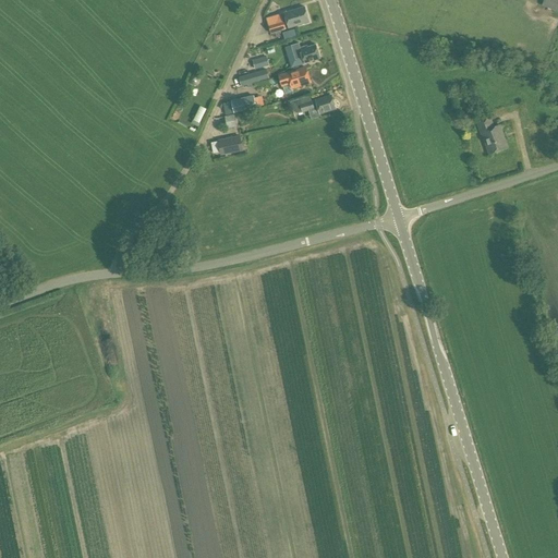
[(557,11),(557,0),(545,0),(543,5),(557,11)]
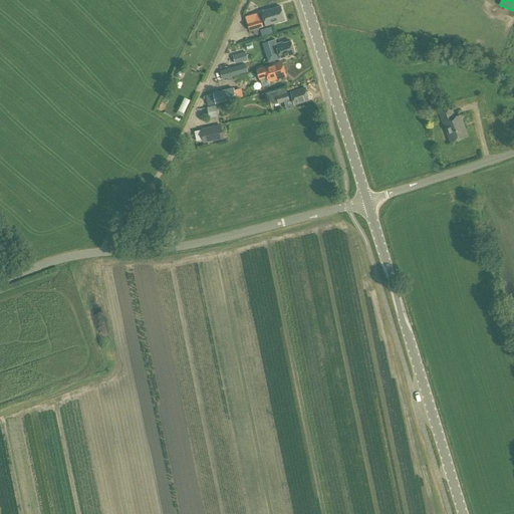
[(266,26),(285,20),(281,6),(262,12),(266,26)]
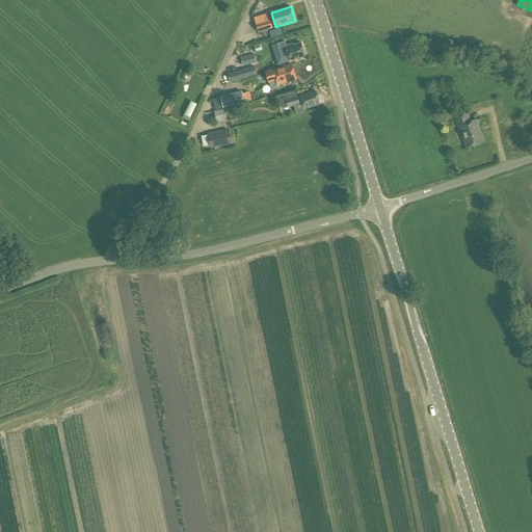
[(258,32),(272,28),(270,20),(256,24),(258,32)]
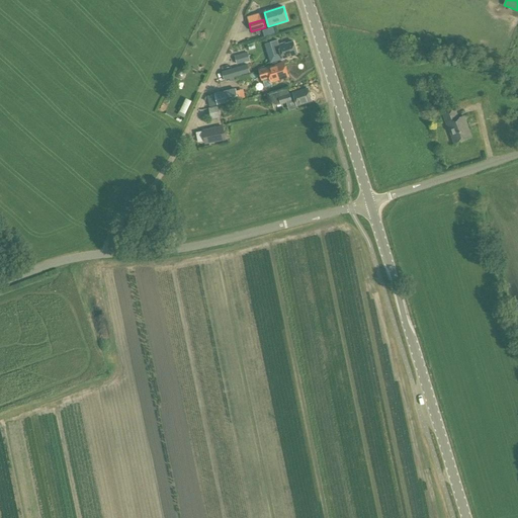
[(276,25),(265,28),(267,35),(278,32),(276,25)]
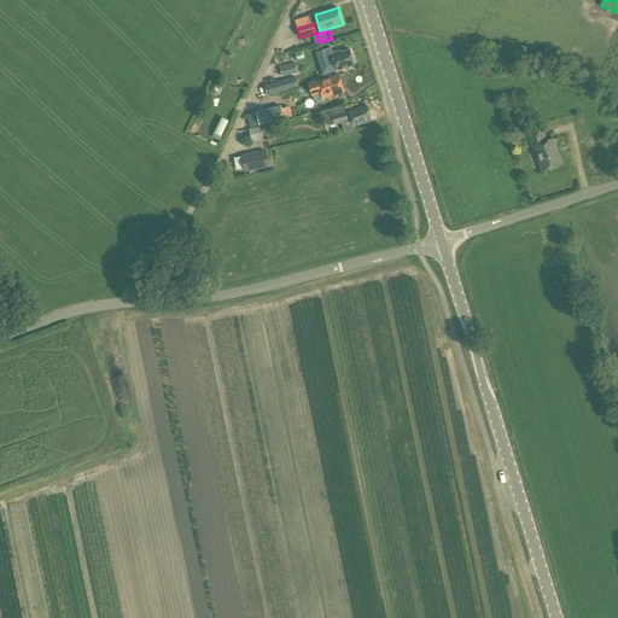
[(355,64),(350,50),(340,52),(340,51),(327,54),(330,62),(334,60),(338,70),(355,64)]
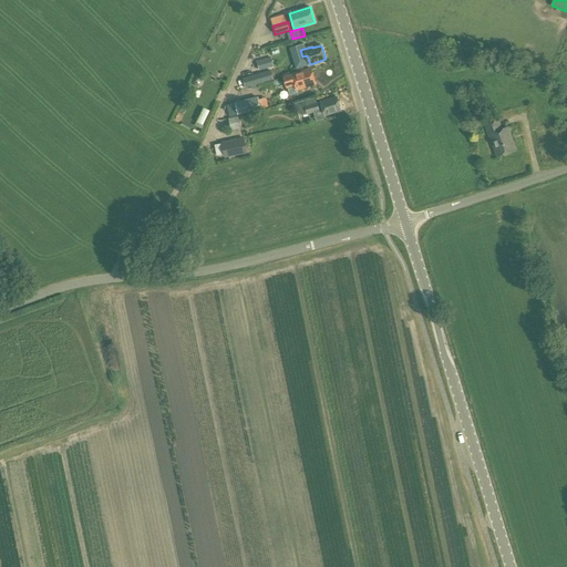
[(259,71),(272,66),(270,58),(257,61),(259,71)]
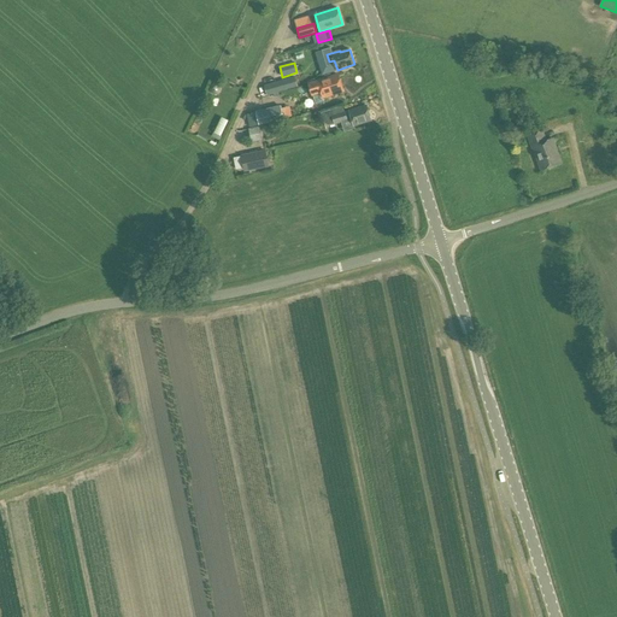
[(316,105),(324,101),(323,98),(344,90),(339,75),(338,75),(330,77),(310,83),(313,95),(312,95),(316,105)]
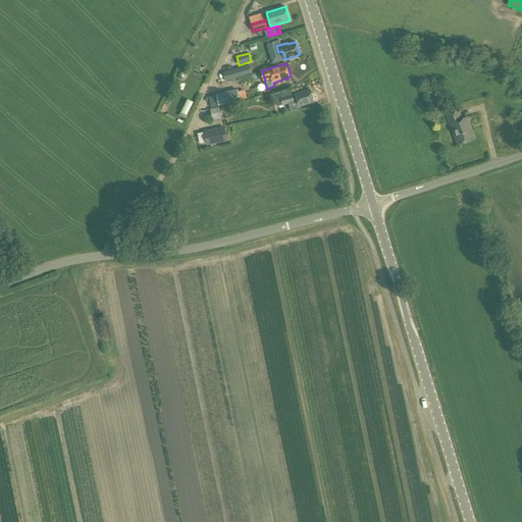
[(225,82),(247,75),(245,66),(223,72),(225,82)]
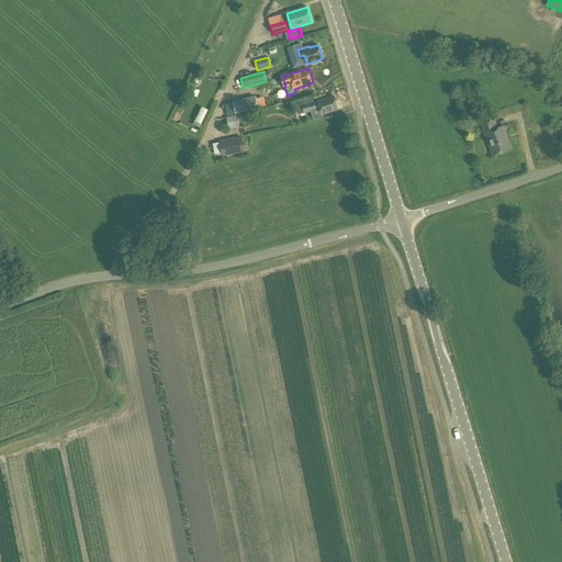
[(236,114),(258,110),(256,97),(233,101),(236,114)]
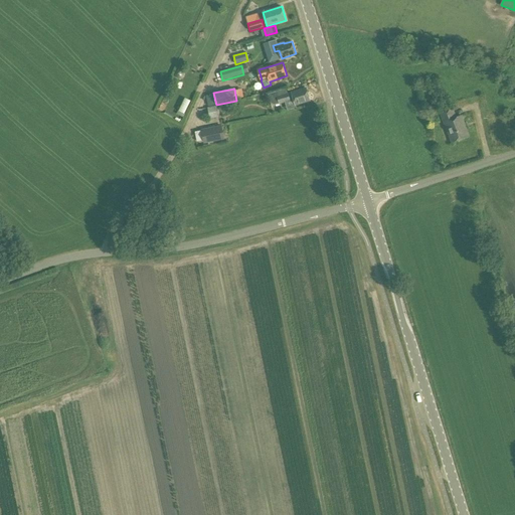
[(309,101),(306,89),(288,94),(287,90),(268,95),(271,104),(273,105),(279,103),(279,105),(290,102),(289,98),(293,97),(295,105),(309,101)]
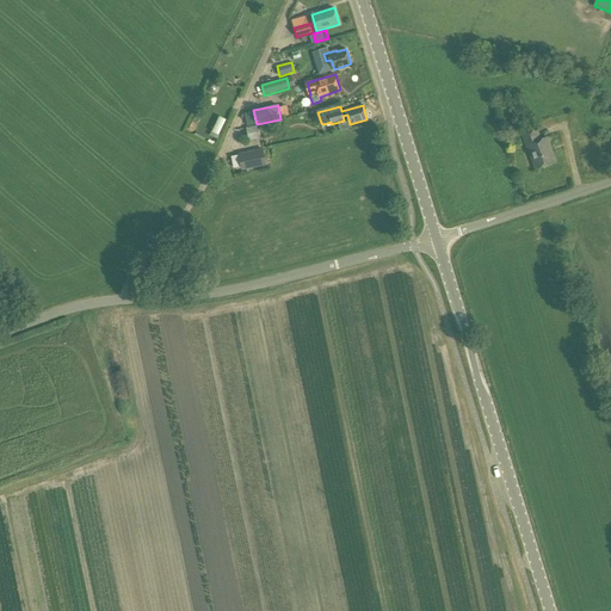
[(222,115),(216,130),(223,133),(229,117),(222,115)]
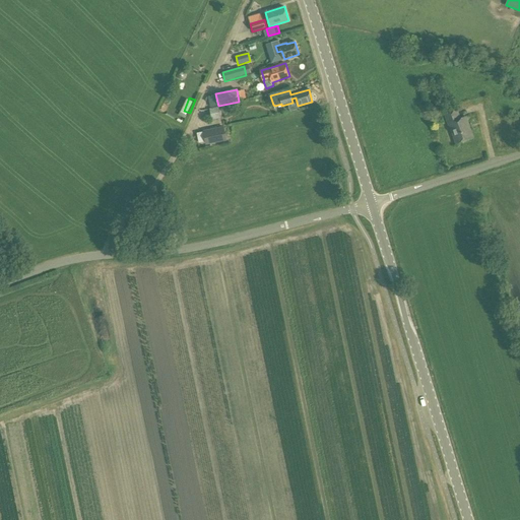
[(212,120),(221,118),(218,107),(209,109),(212,120)]
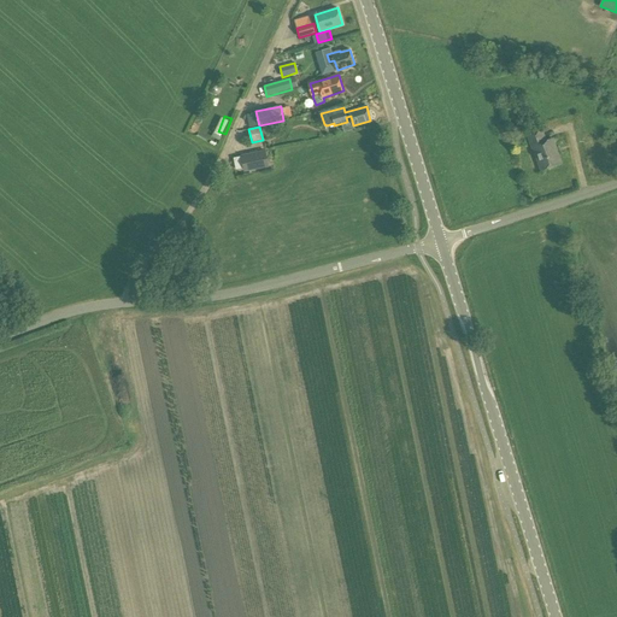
[(546,141),(542,131),(529,136),(534,148),(535,148),(542,170),(562,163),(553,139),(546,141)]
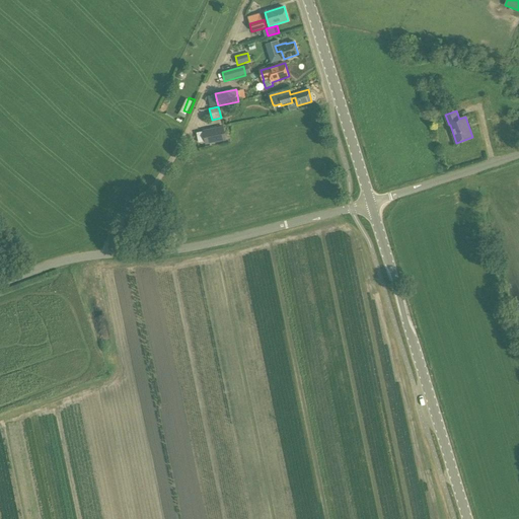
[(206,145),(226,140),(223,126),(202,131),(206,145)]
